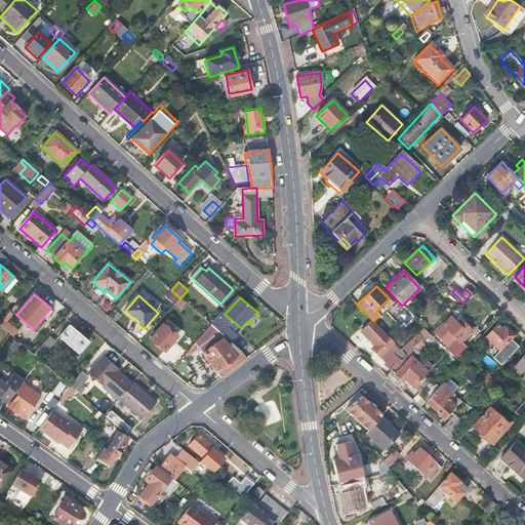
[(180,298),(174,306),(179,311),(186,304),(180,298)]
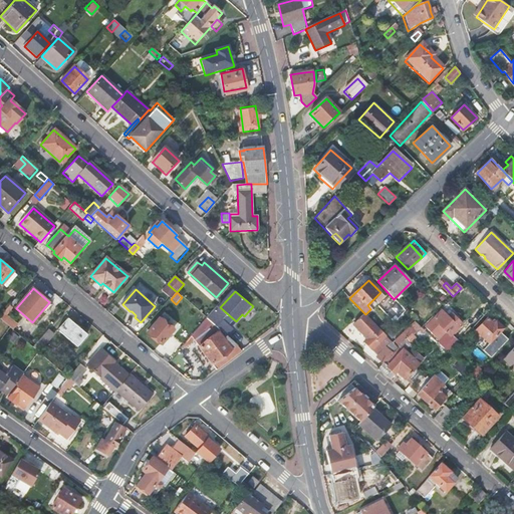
[(5,311),(0,316),(14,327),(18,322),(5,311)]
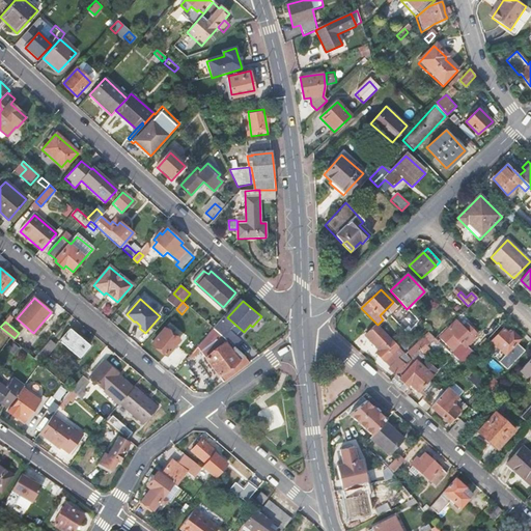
[(455,322),(440,339),(449,348),(458,339),(463,343),(452,355),(466,366),(476,355),(467,345),(477,334),(469,327),(466,331),(455,322)]
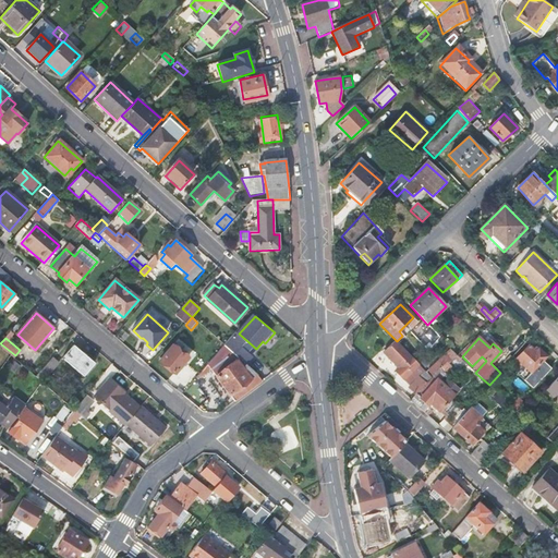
[(384,354),(399,370),(396,373),(402,380),(403,379),(409,385),(424,371),(397,341),(384,354)]
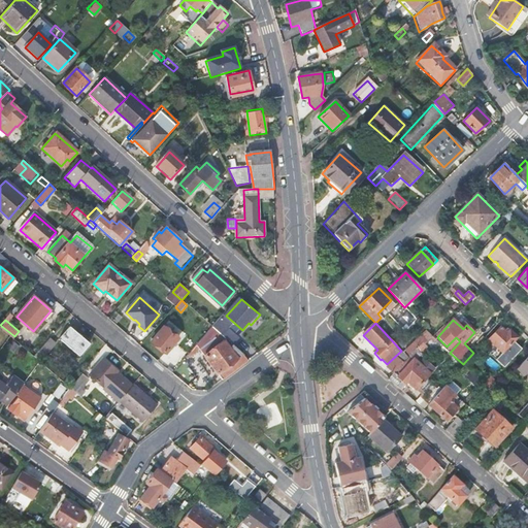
[(164,326),(152,341),(166,354),(178,339),(164,326)]
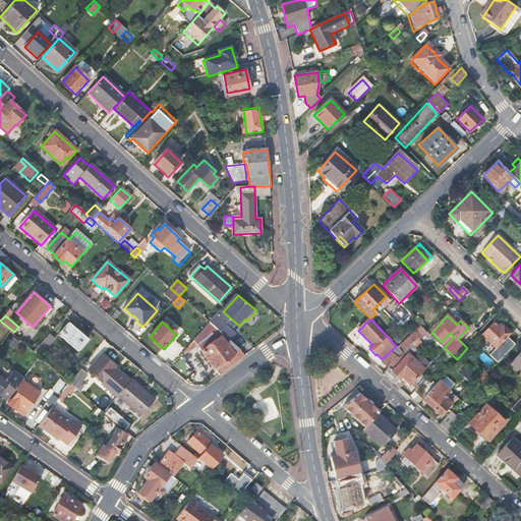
[(216,329),(227,338),(232,332),(221,322),(216,329)]
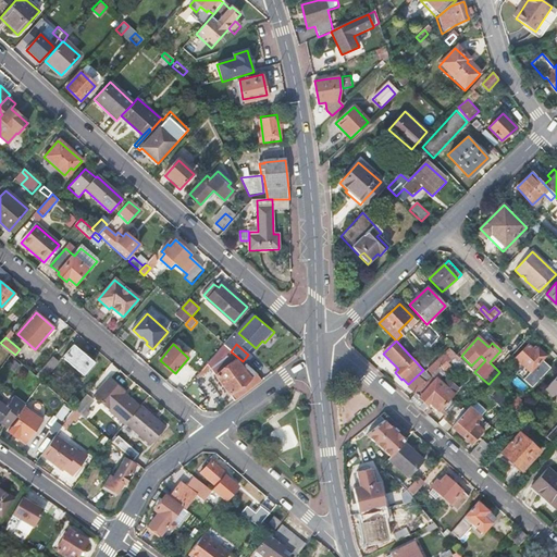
[(74,345),(62,358),(83,375),(95,362),(74,345)]
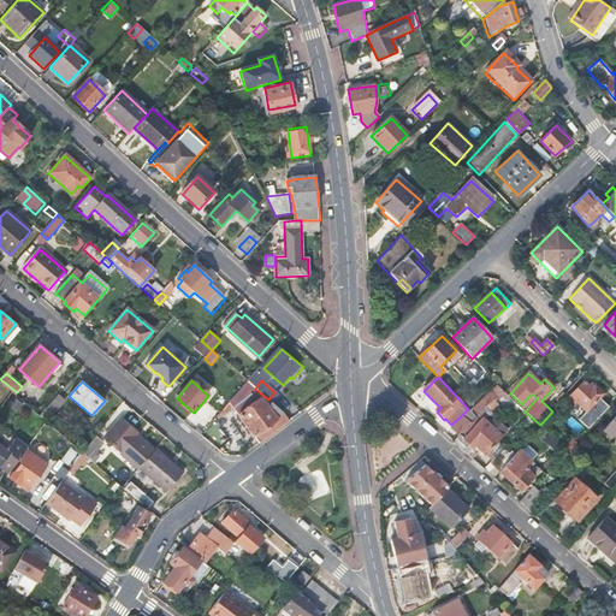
[(260,398),(277,419),(283,414),(268,400),(255,389),(248,383),(243,388),(260,398)]
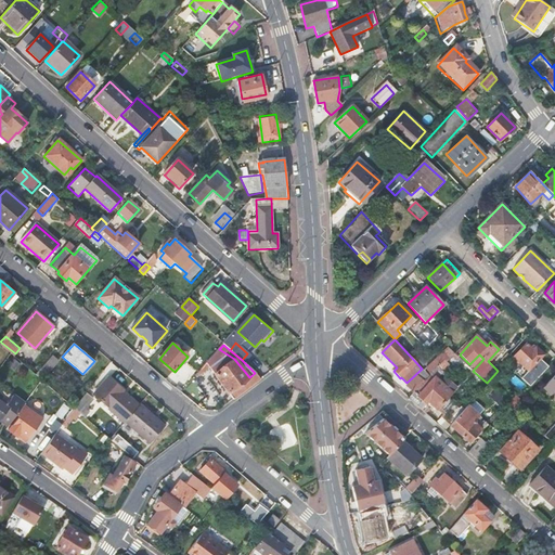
[(527,345),(514,358),(529,373),(521,379),(530,388),(550,369),(542,361),(545,358),(537,349),(533,352),(527,345)]
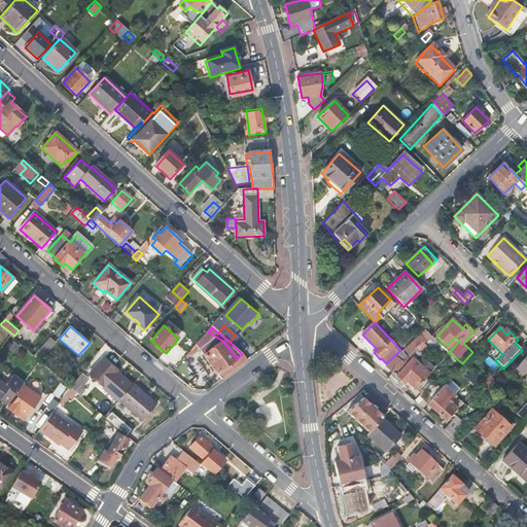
[(425,329),(402,352),(407,356),(430,335),(425,329)]
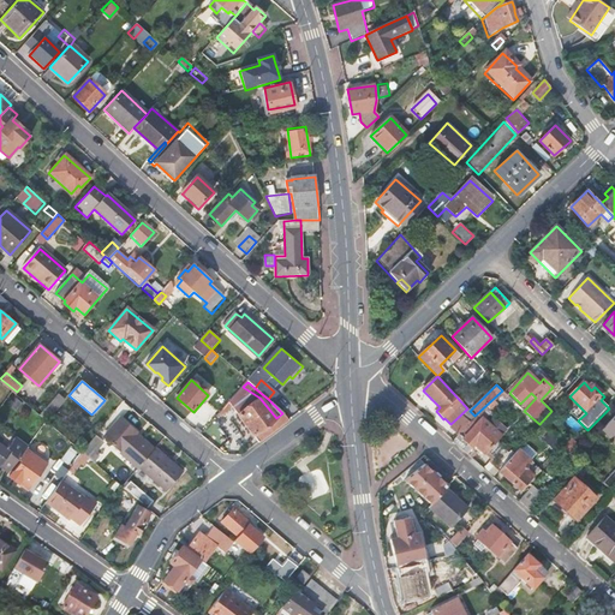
[(243,387),(221,412),(224,416),(232,407),(260,443),(262,441),(288,421),(282,413),(276,418),(260,398),(243,387)]
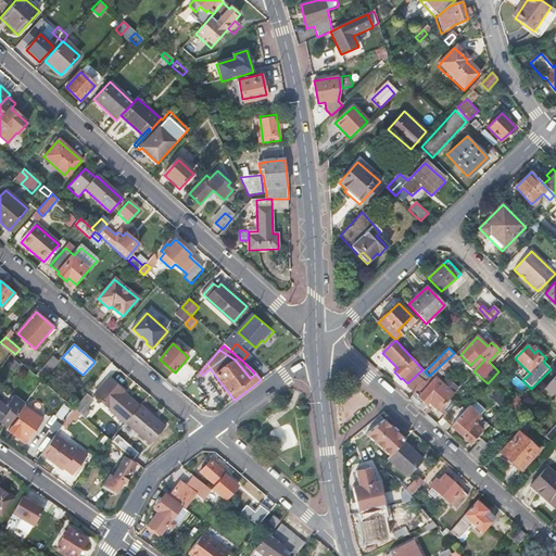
[(455,354),(446,363),(452,368),(460,359),(455,354)]
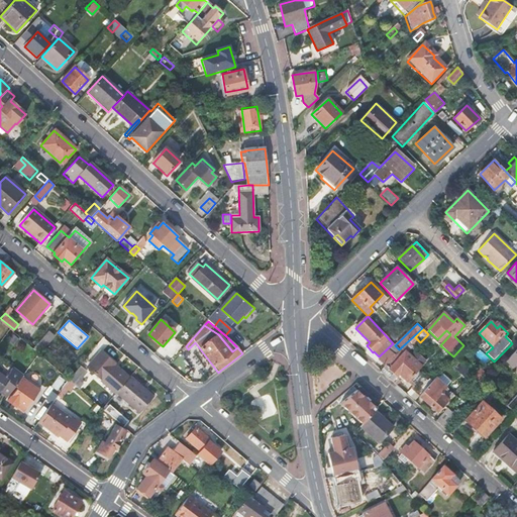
[(48,331),(38,343),(44,348),(55,336),(48,331)]
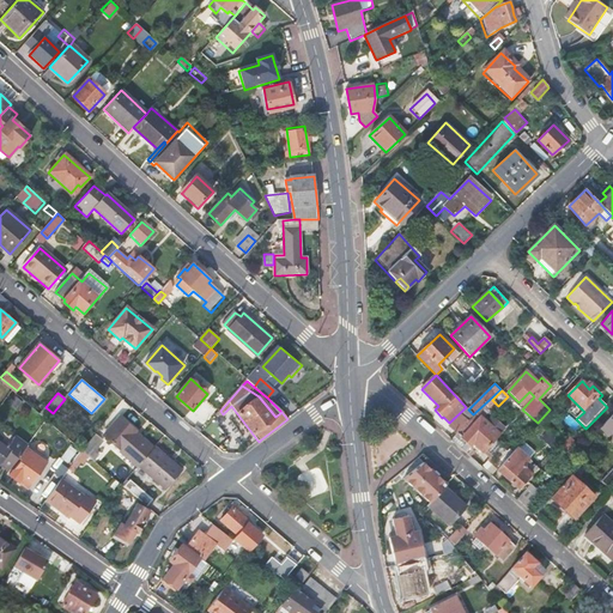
[(460,414),(468,423),(475,417),(473,414),(468,410),(467,408),(460,414)]
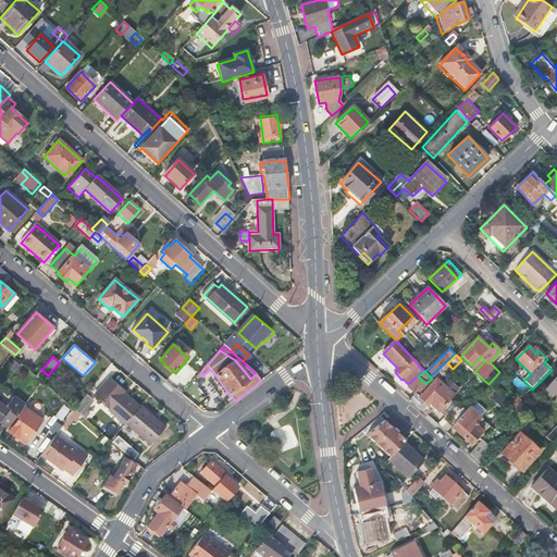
[(418,376),(407,387),(415,395),(425,384),(418,376)]
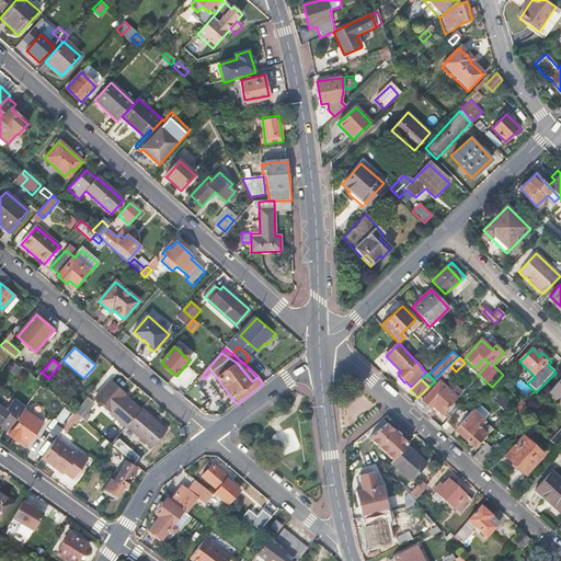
[(560,379),(549,392),(557,399),(560,395),(560,379)]
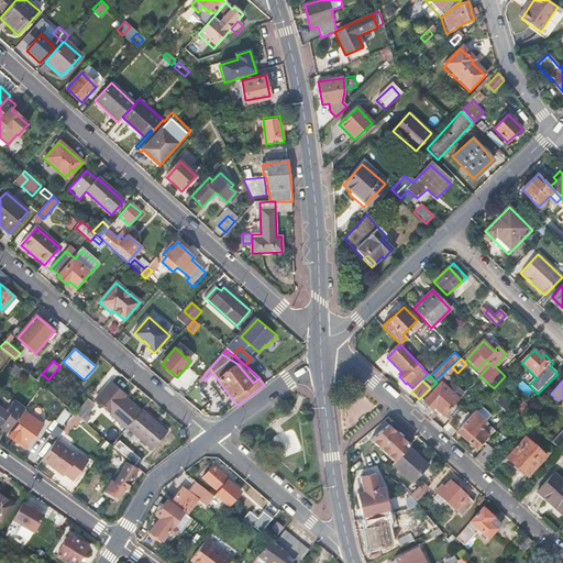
[(110,382),(95,399),(125,426),(140,408),(124,396),(125,395),(110,382)]
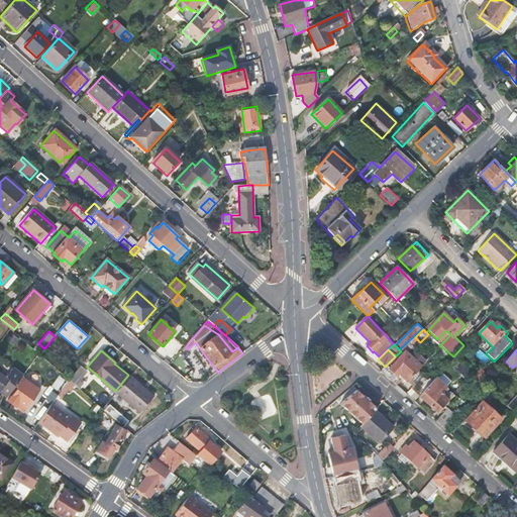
[(404,352),(389,369),(397,376),(398,375),(406,382),(420,367),(404,352)]
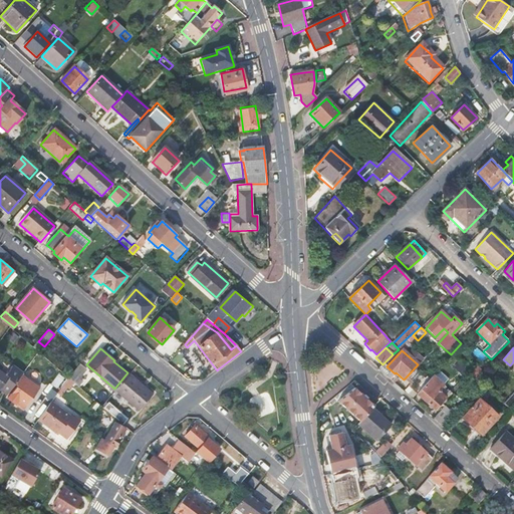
[(38,351),(32,359),(45,368),(50,361),(38,351)]
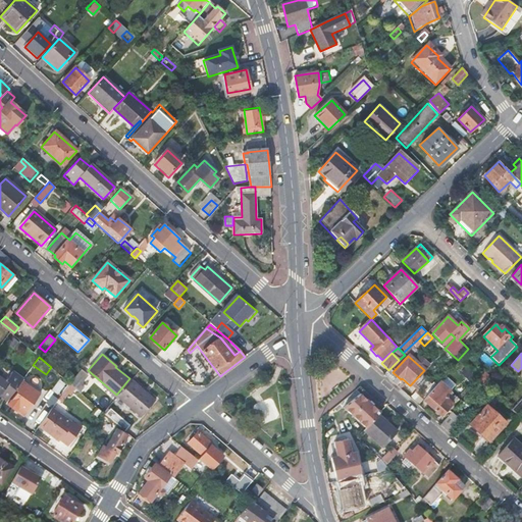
[(82,367),(68,382),(69,383),(79,392),(83,386),(79,382),(87,371),(82,367)]
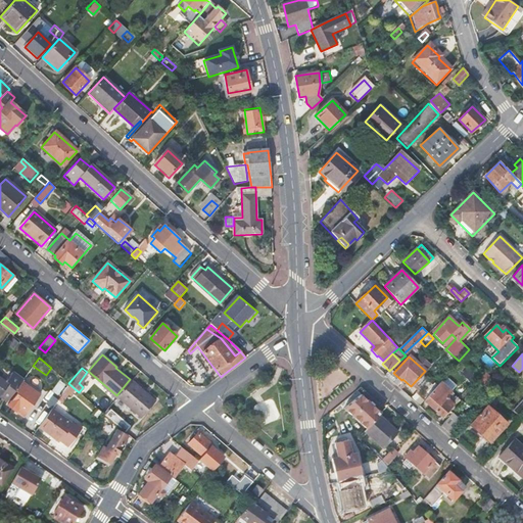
[(0,396),(7,401),(16,389),(24,380),(12,373),(6,382),(0,377),(0,396)]
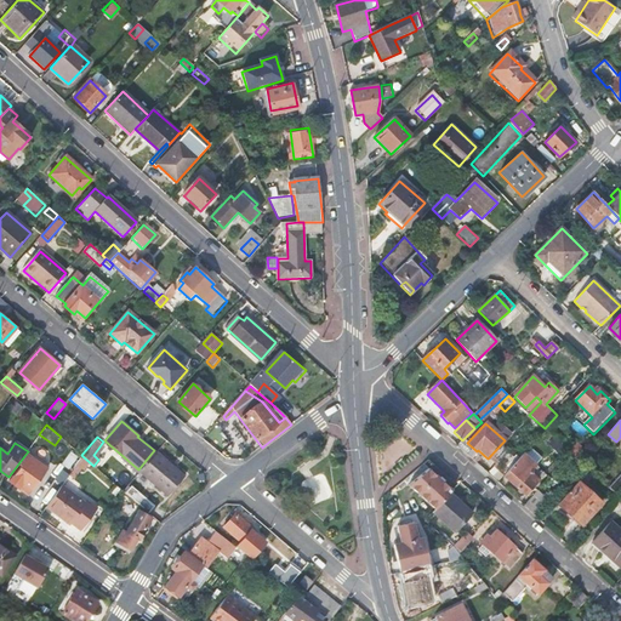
[(568,450),(581,462),(585,457),(588,455),(574,443),(568,450)]
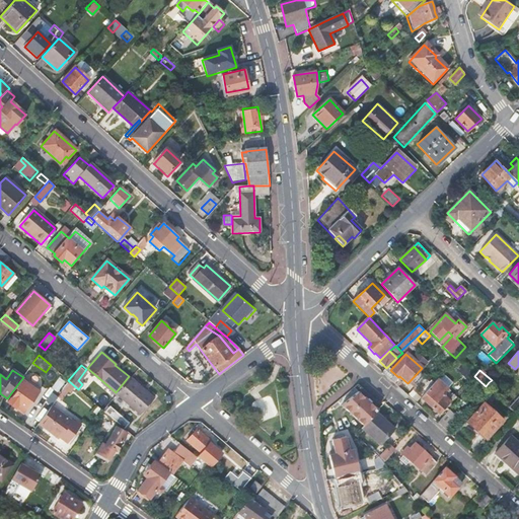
[(442,372),(420,396),(439,414),(449,401),(443,396),(449,390),(447,388),(452,381),(442,372)]
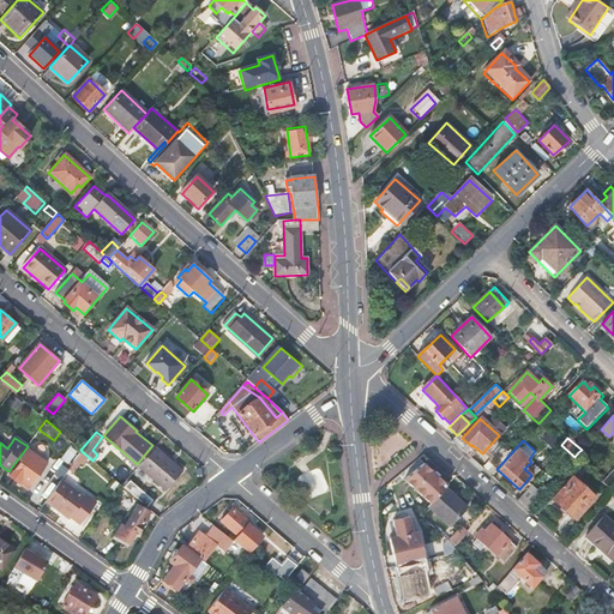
[(22,458),(10,476),(19,483),(29,491),(50,461),(28,445),(28,446),(19,457),(22,458)]
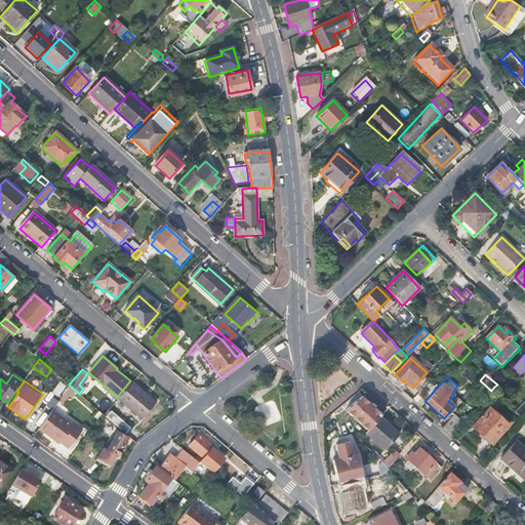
[(130,380),(117,397),(119,398),(132,382),(130,380)]
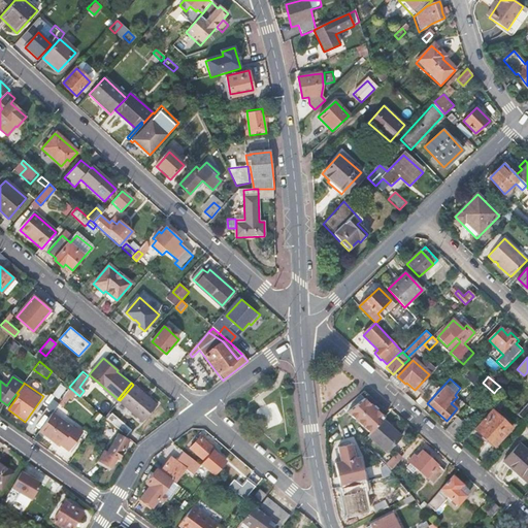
[(119,401),(143,422),(158,405),(133,385),(120,400),(119,401)]
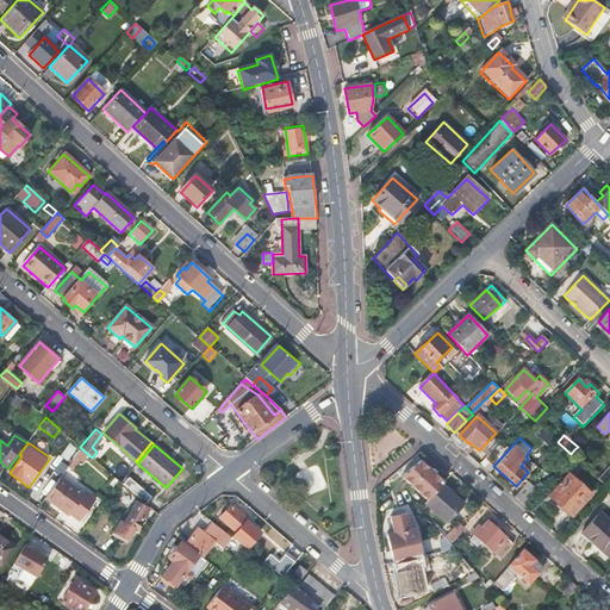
[(574,449),(571,454),(572,455),(577,460),(579,462),(584,458),(574,449)]
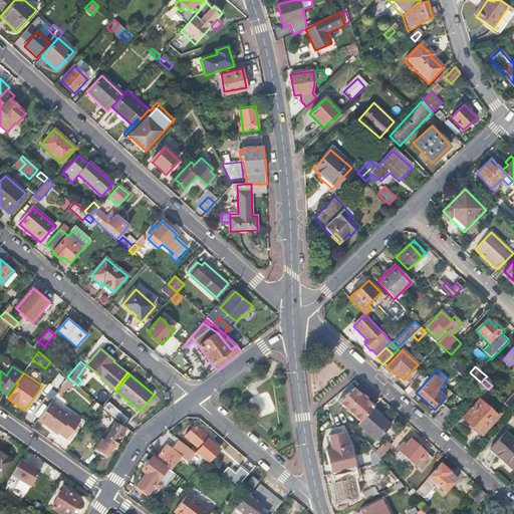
[(371,409),(373,406),(353,389),(340,404),(360,422),(371,409)]
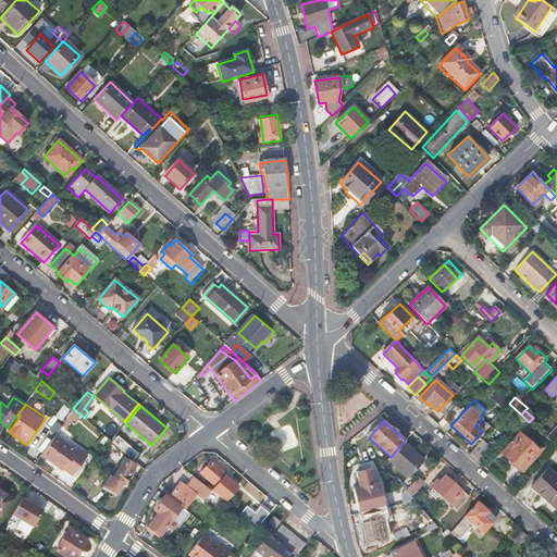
[(546,437),(554,444),(556,440),(556,426),(546,437)]
